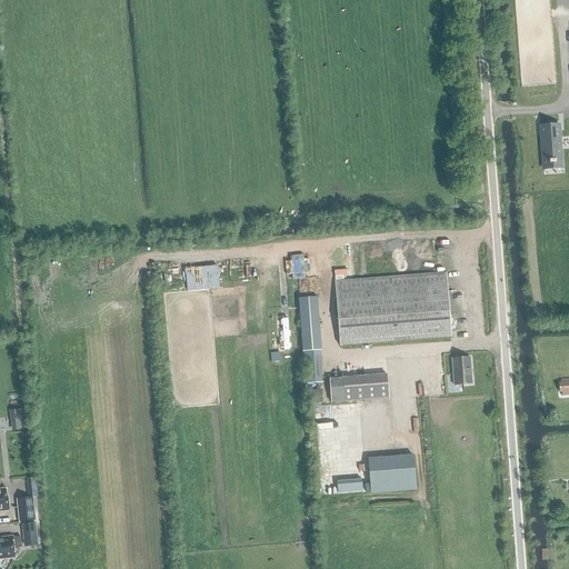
[(559,126),(540,127),(540,132),(540,136),(543,169),(561,168),(561,167),(561,161),(559,126)]
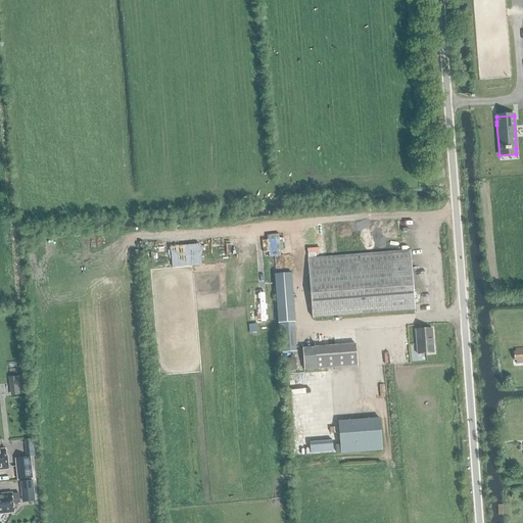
[(409,250),(305,259),(311,318),(414,310),(409,250)]
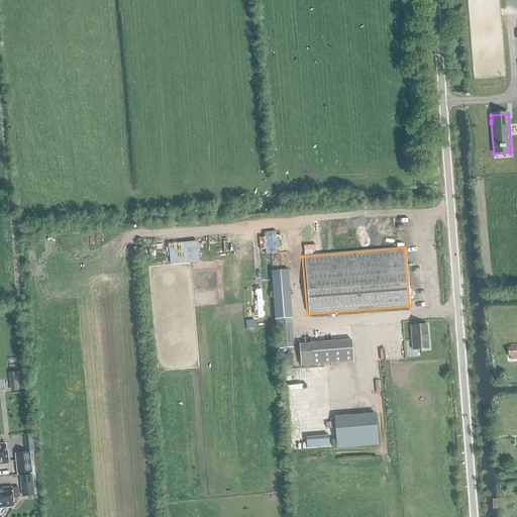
[(266,317),(264,289),(255,289),(257,318),(266,317)]
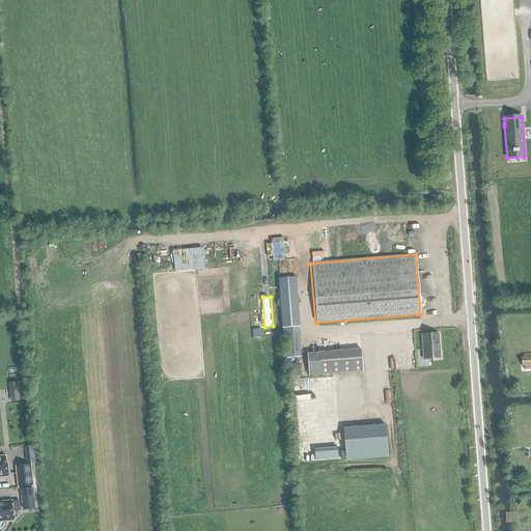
[(286,359),(300,358),(298,333),(284,334),(286,359)]
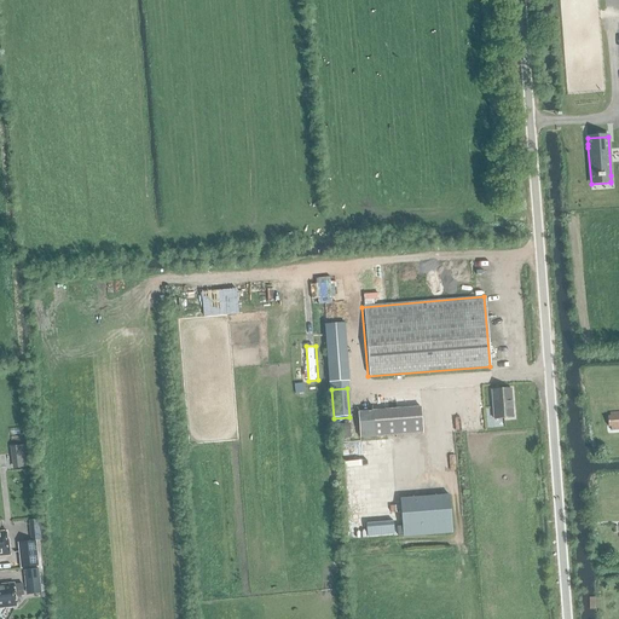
[(492,391),(493,420),(514,418),(512,389),(492,391)]
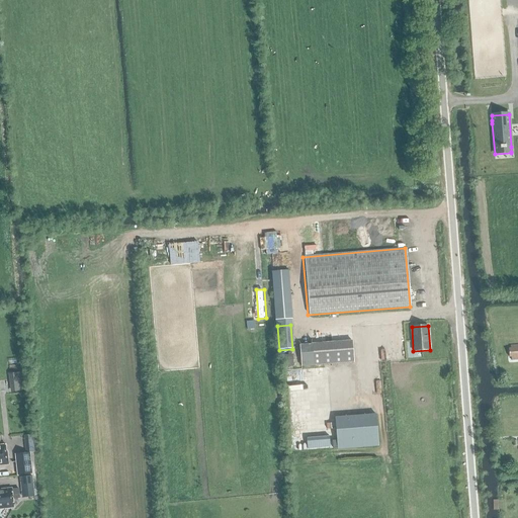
[(313,366),(312,345),(299,346),(301,367),(313,366)]
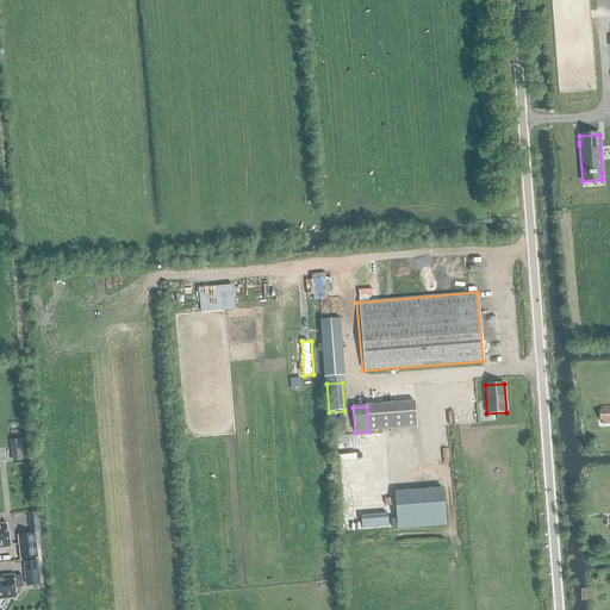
[(602,424),(609,423),(609,406),(601,408),(601,411),(598,411),(599,421),(602,421),(602,424)]
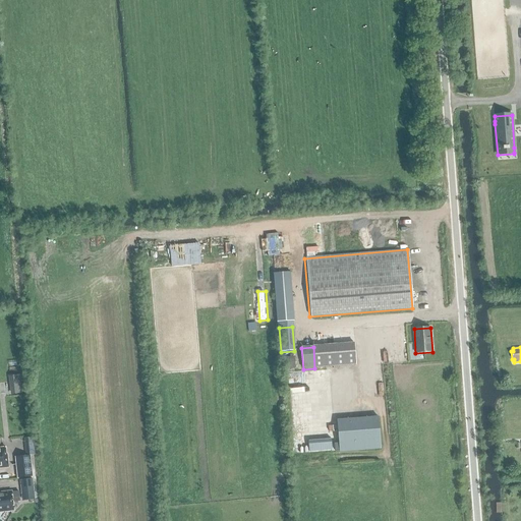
[(294,368),(293,357),(282,358),(283,369),(294,368)]
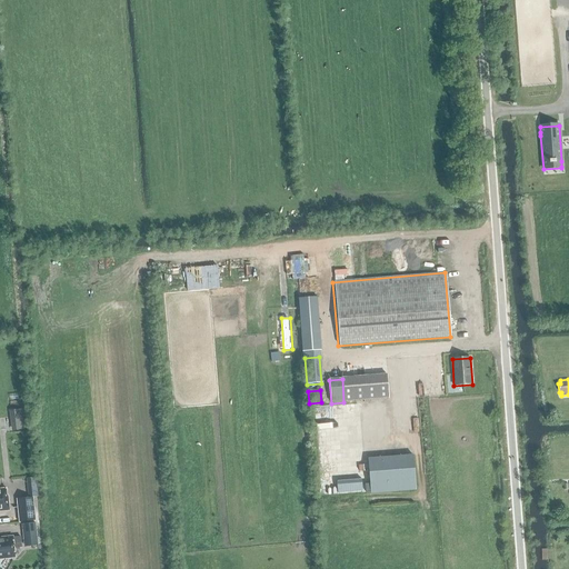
[(412,456),(368,459),(370,493),(416,489),(412,456)]
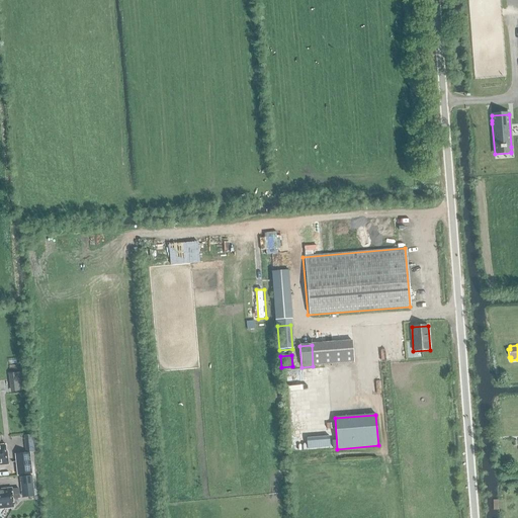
[(25,435),(27,451),(34,451),(33,434),(25,435)]
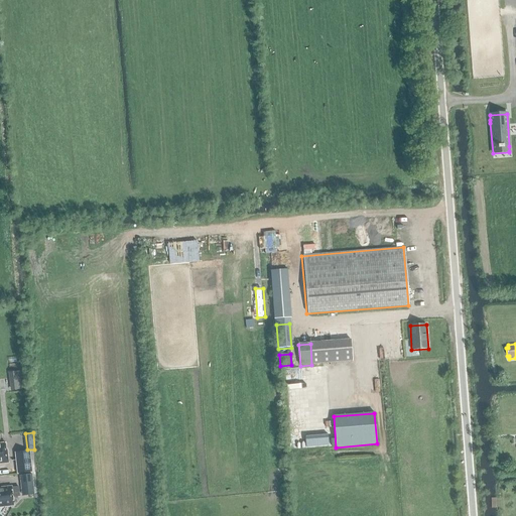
[(0,464),(8,464),(7,450),(6,450),(5,443),(0,443),(0,464)]
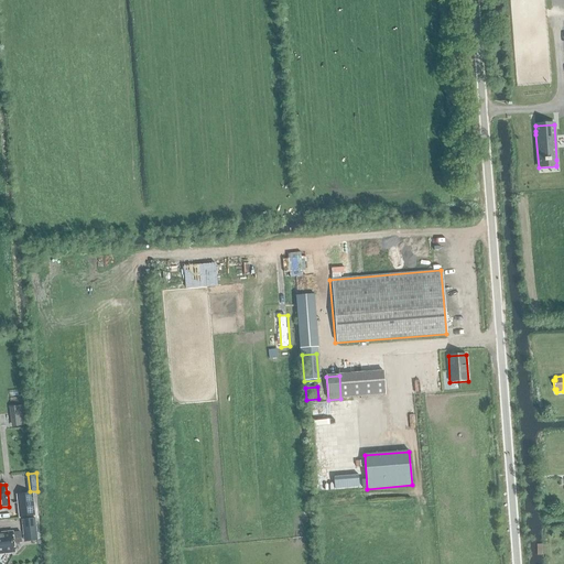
[(33,494),(15,495),(19,518),(35,517),(33,494)]
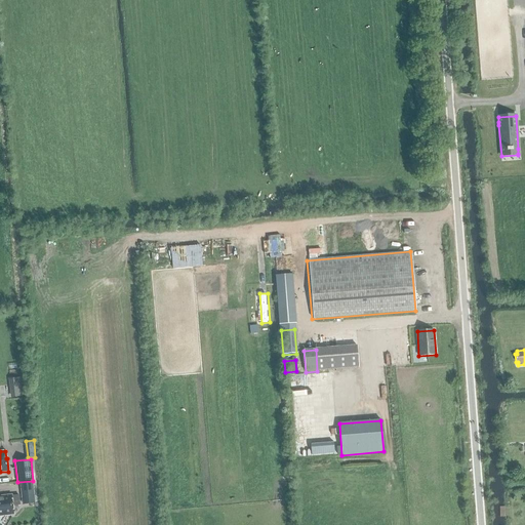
[(34,494),(25,495),(26,505),(35,503),(34,494)]
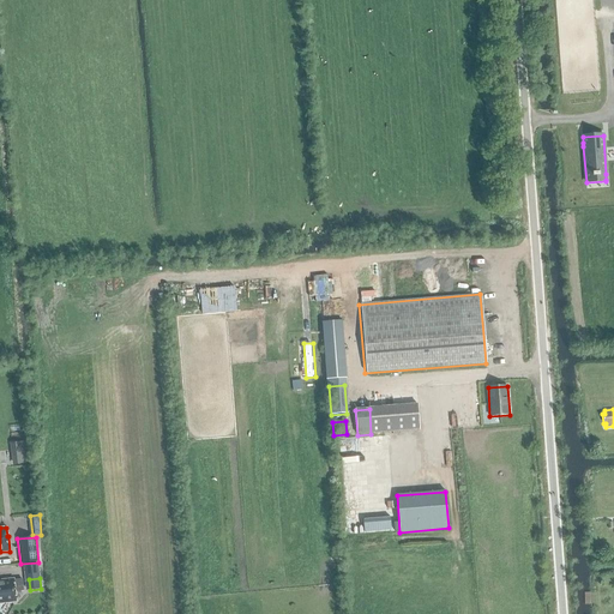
[(0,603),(16,602),(14,591),(23,591),(22,579),(13,581),(13,579),(0,581),(0,603)]
